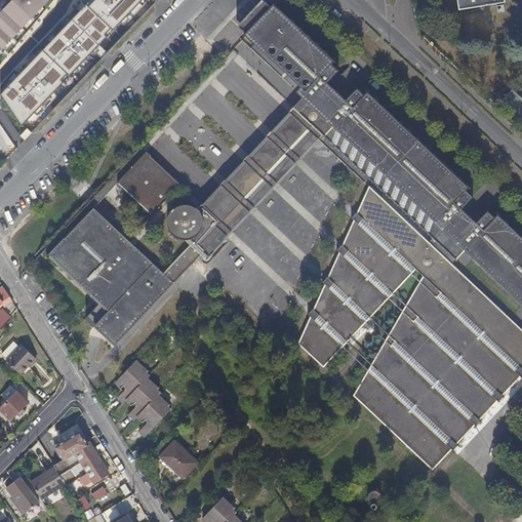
[(0,44),(42,0),(4,0),(0,5),(0,44)]
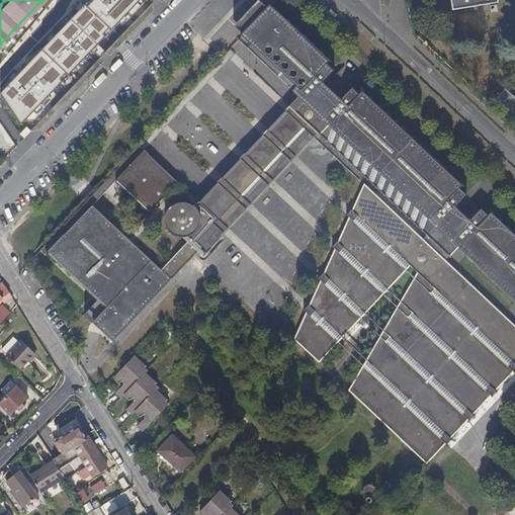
[(85,3),(1,91),(20,121),(61,79),(60,77),(66,71),(68,73),(104,34),(102,32),(108,25),(110,27),(137,0),(92,0),(87,5),(85,3)]
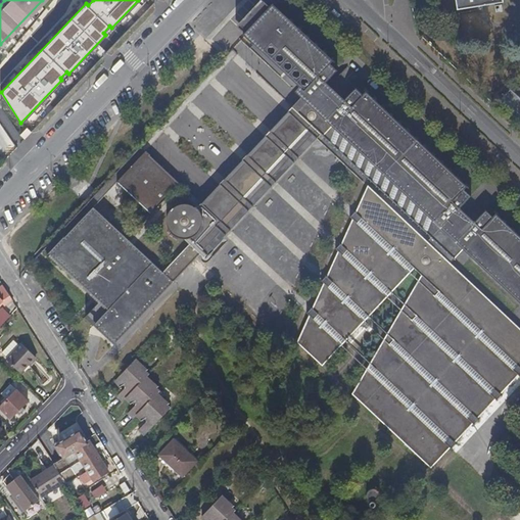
[(236,27),(300,86),(305,90),(320,75),(330,63),(334,60),(295,26),(292,29),(262,0),(249,12),(236,27)]
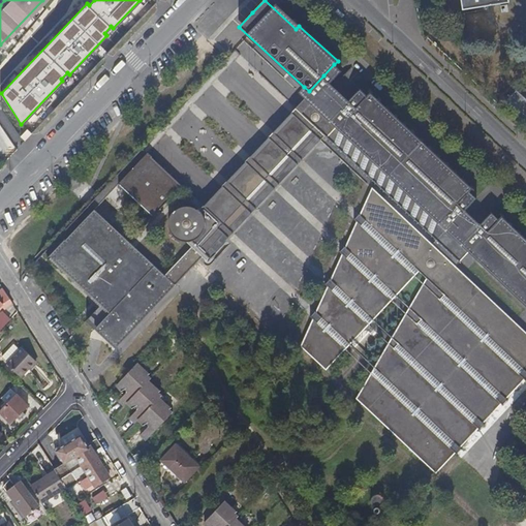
[(481,52),(480,43),(469,44),(471,53),(481,52)]
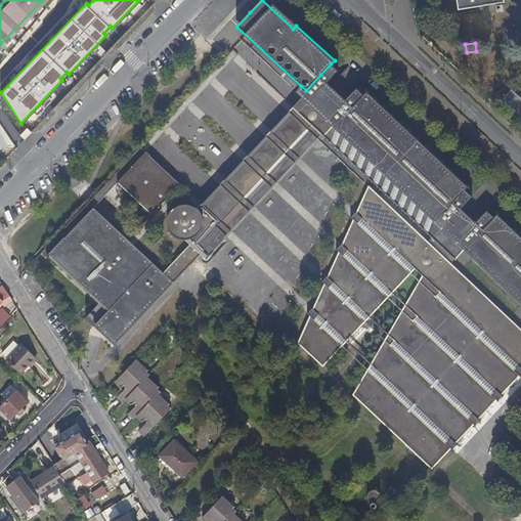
[(328,81),(338,71),(331,63),(320,75),(328,81)]
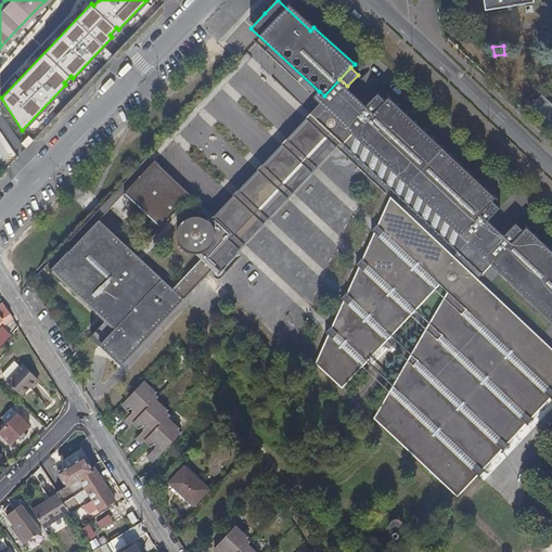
[(286,73),(280,79),(293,92),(299,86),(286,73)]
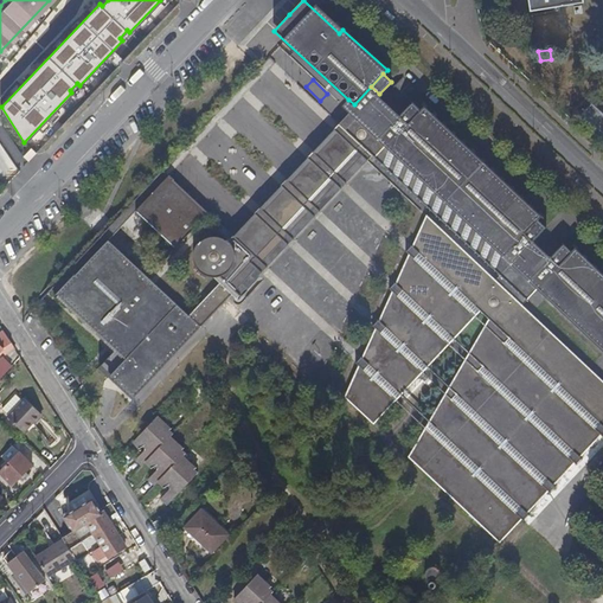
[(541,216),(425,106),(422,109),(410,122),(402,114),(379,94),(371,87),(354,104),(348,100),(344,106),(351,111),(334,129),(338,133),(357,149),(367,160),(428,217),(432,220),(523,305),(538,289),(560,265),(551,258),(534,241),(525,232),(538,219),(541,216)]
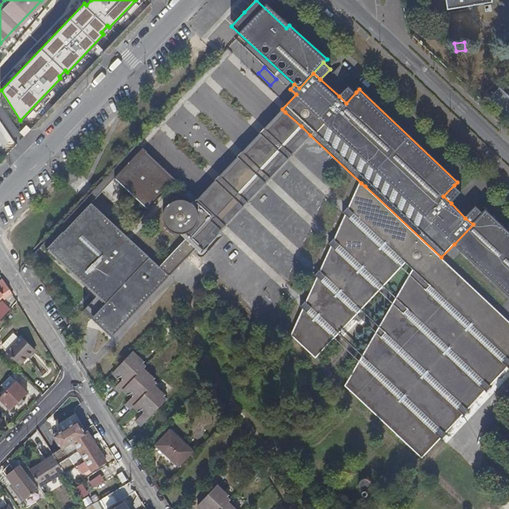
[(346,103),(356,92),(348,86),(339,96),(346,103)]
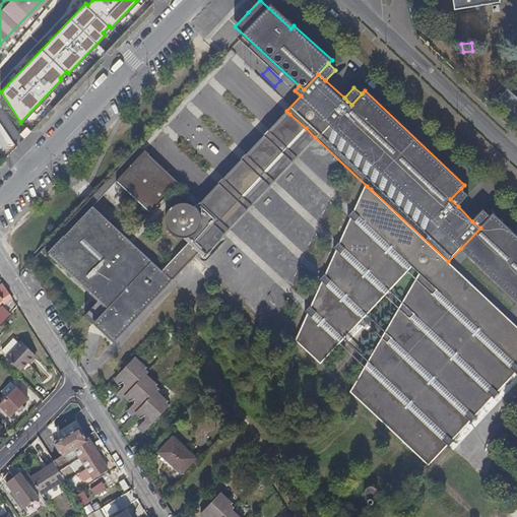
[(204,205),(289,114),(286,111),(200,201),(204,205)]
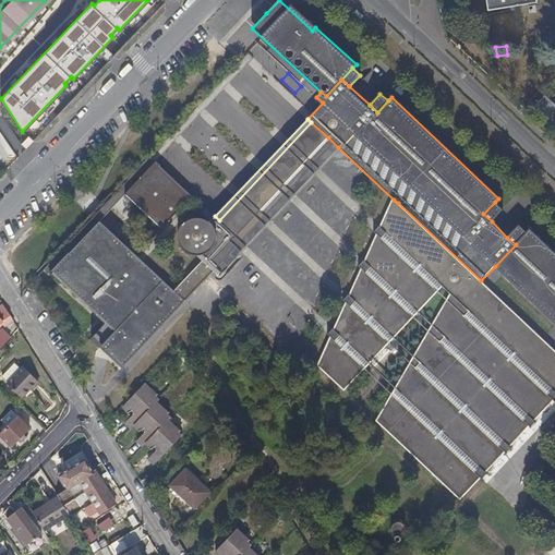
[(232,240),(328,137),(311,122),(219,220),(221,221),(217,226),(215,228),(215,229),(216,231),(216,233),(216,237),(216,239),(216,241),(215,243),(214,245),(213,246),(212,249),(209,250),(208,252),(206,253),(204,254),(202,254),(200,254),(198,254),(203,258),(175,289),(185,299),(214,269),(218,274),(241,249),(232,240)]
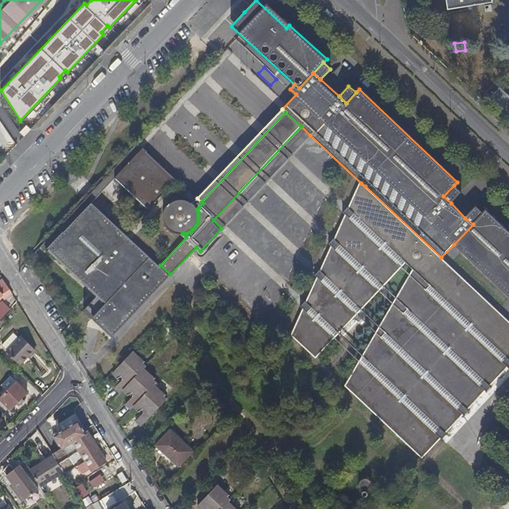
[(221,228),(310,135),(301,126),(213,220),(221,228)]
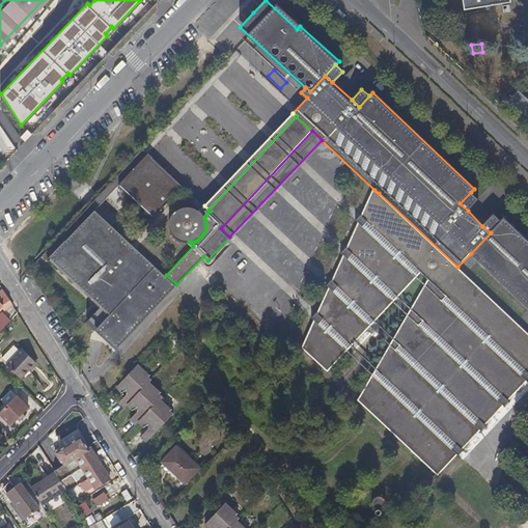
[(171,175),(155,160),(150,156),(137,143),(111,171),(108,174),(116,182),(126,191),(128,193),(155,217),(176,192),(167,184),(173,176),(171,175)]
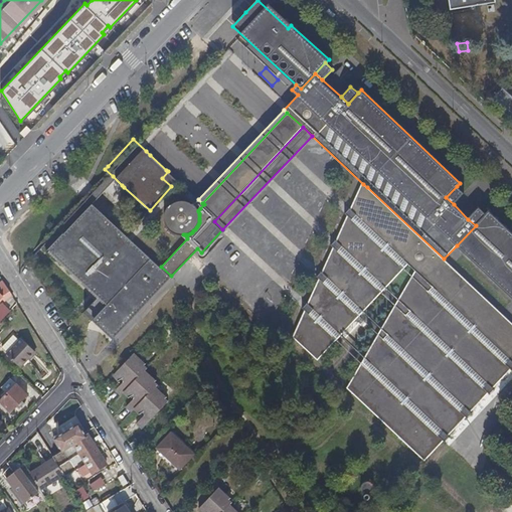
[(97,193),(113,176),(105,169),(94,181),(89,186),(97,193)]
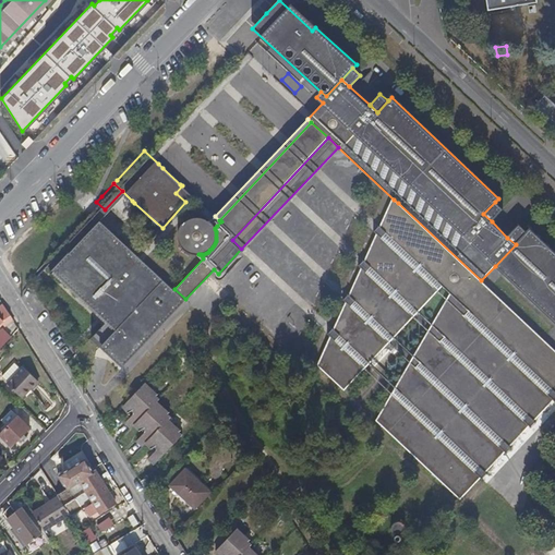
[(192,195),(182,185),(176,193),(185,202),(188,200),(192,195)]
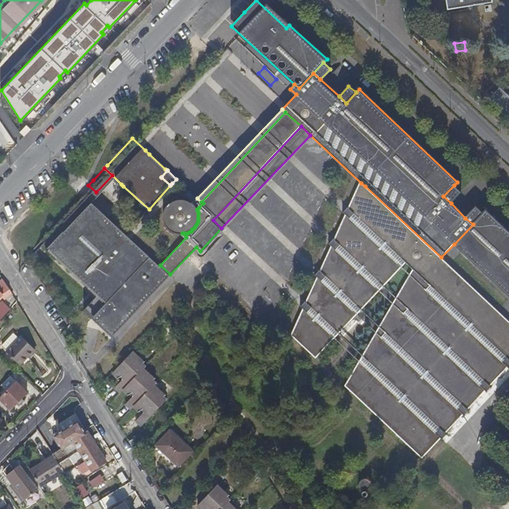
[(201,202),(197,198),(176,179),(172,183),(199,207),(203,203),(201,202)]
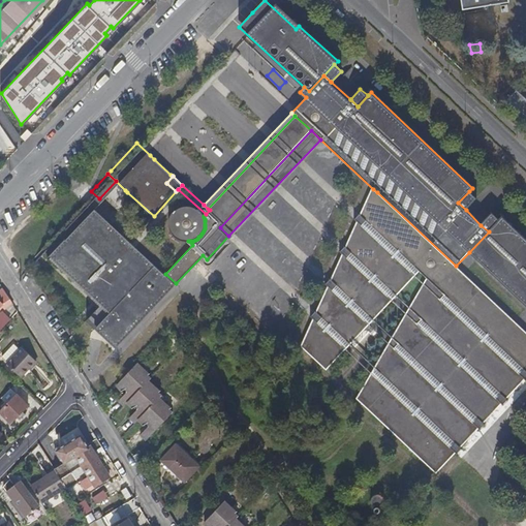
[(525,331),(456,266),(377,192),(373,189),(362,214),(368,219),(364,224),(359,220),(347,246),(352,252),(348,256),(344,253),(333,279),(338,284),(335,289),(330,285),(318,311),(323,316),(319,321),(315,317),(305,340),(303,345),(330,369),(415,276),(425,285),(358,396),(438,470),(458,451),(452,445),(457,440),(462,445),(481,426),(475,422),(480,416),(486,421),(503,401),(498,396),(502,392),(508,397),(525,377),(525,376),(520,372),(525,367),(525,368),(525,331)]
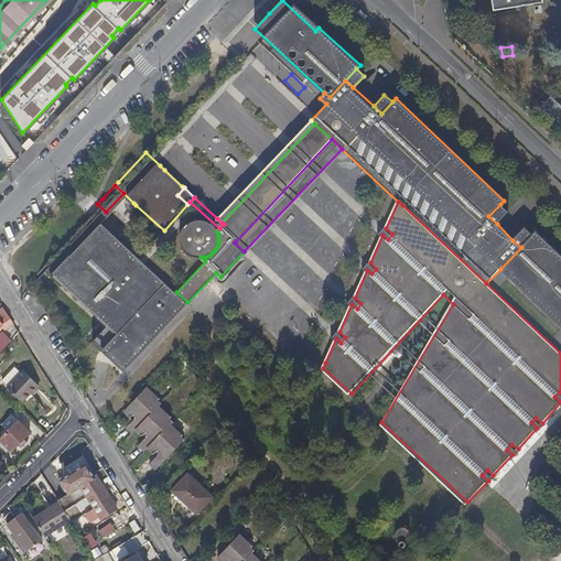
[(106,212),(97,204),(94,207),(89,212),(98,220),(106,212)]
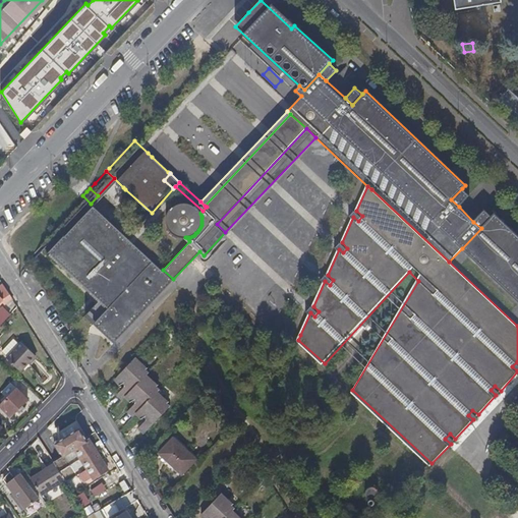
[(459,207),(469,195),(462,188),(451,199),(459,207)]
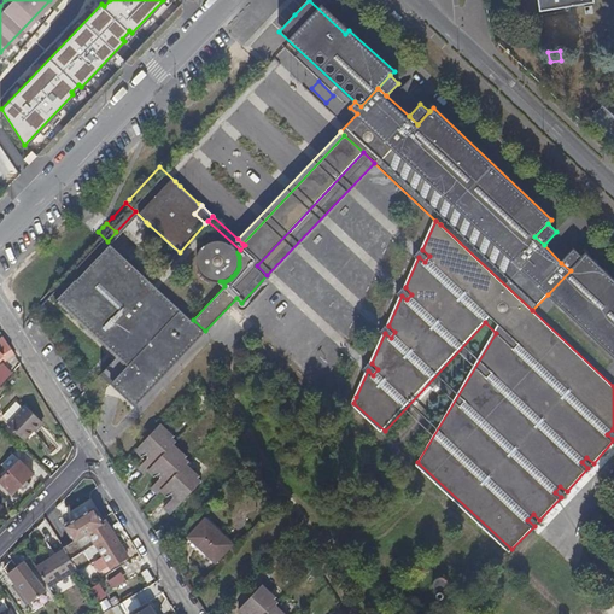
[(158,296),(129,268),(126,273),(116,263),(123,256),(107,241),(98,232),(44,290),(117,356),(101,374),(111,382),(117,387),(135,404),(205,331),(193,320),(162,292),(158,296)]
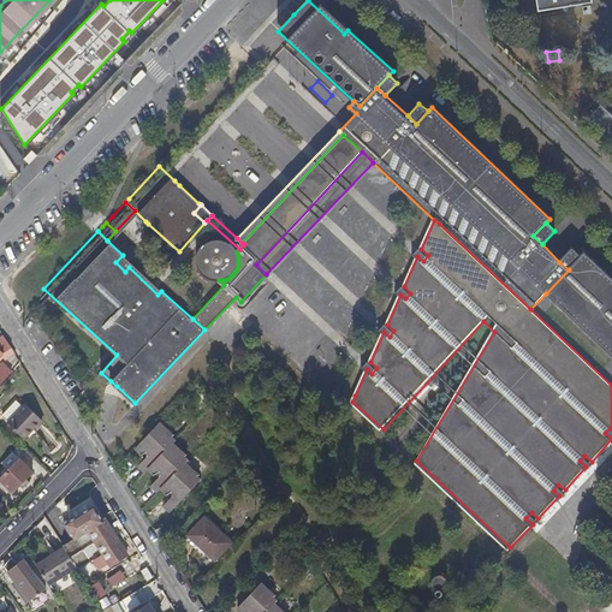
[(238,266),(238,263),(238,261),(238,257),(238,255),(237,253),(237,251),(236,250),(235,249),(233,247),(231,244),(230,243),(227,242),(225,241),(223,241),(220,239),(218,239),(214,241),(212,241),(209,242),(208,243),(206,244),(203,247),(202,249),(201,250),(200,253),(198,255),(198,257),(198,261),(198,263),(198,266),(200,268),(201,271),(202,272),(203,274),(206,275),(208,278),(209,279),(212,280),(214,280),(218,280),(219,280),(220,280),(223,280),(225,280),(227,279),(230,278),(231,275),(233,274),(235,272),(236,271),(237,268),(238,266)]
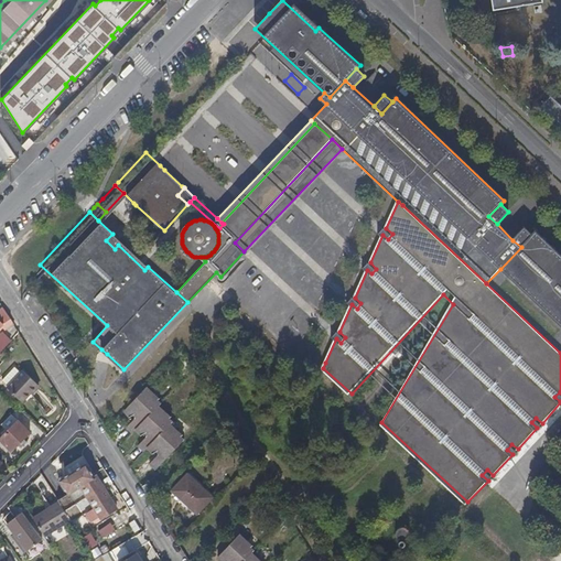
[(388,239),(392,234),(386,228),(385,227),(380,232),(383,235),(388,239)]
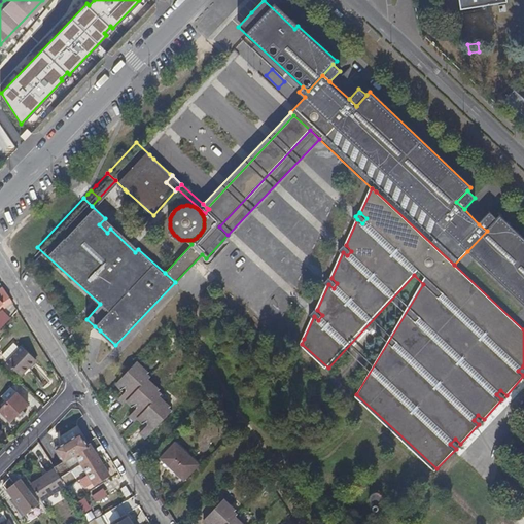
[(487,231),(498,219),(490,212),(479,224),(487,231)]
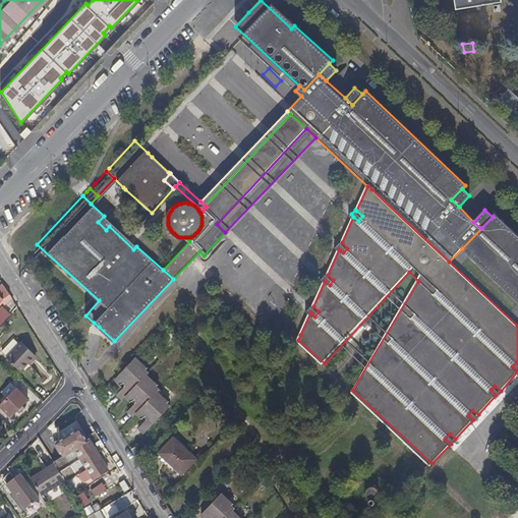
[(517,234),(496,214),(493,217),(481,228),(462,248),(502,285),(517,267),(517,234)]
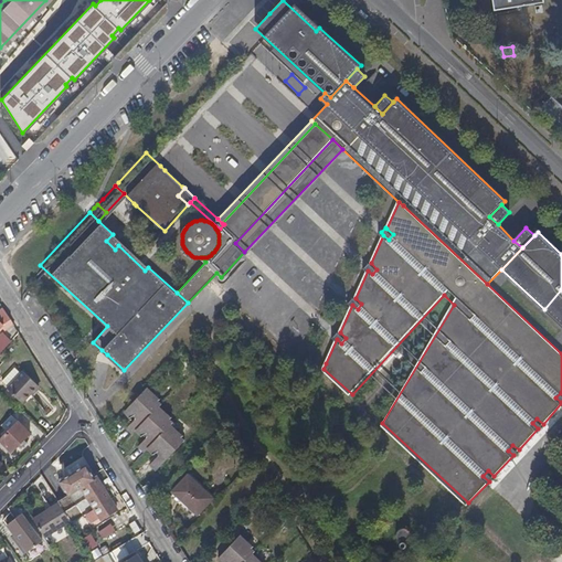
[(146,264),(151,257),(145,251),(138,257),(113,234),(106,241),(115,250),(118,245),(145,271),(148,267),(146,264)]
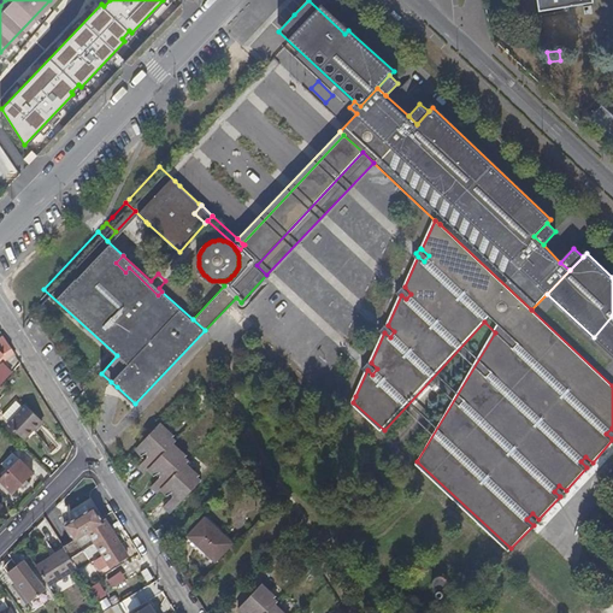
[(411,294),(405,287),(404,286),(398,292),(401,295),(406,299),(411,294)]
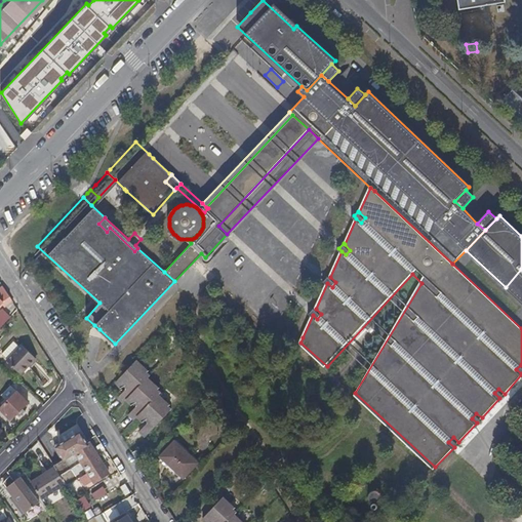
[(521,269),(506,287),(521,303),(521,269)]
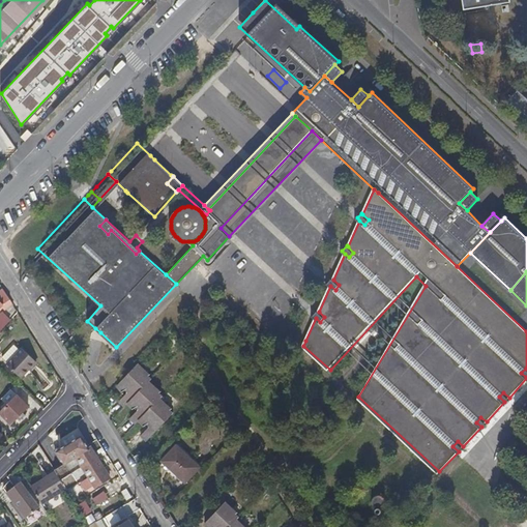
[(335,290),(339,285),(333,280),(332,279),(328,284),(330,286),(335,290)]
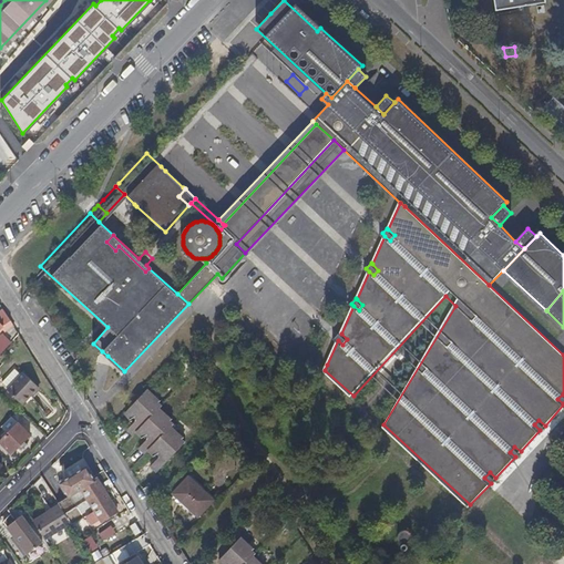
[(0,329),(2,328),(3,330),(11,321),(4,311),(1,306),(0,307),(0,329)]
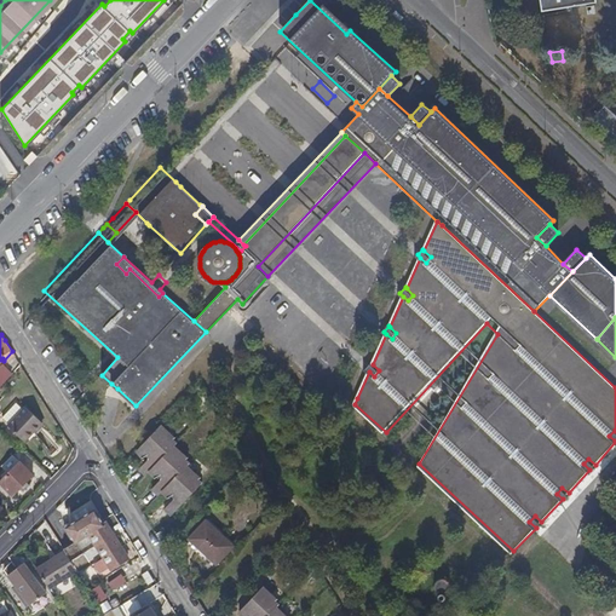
[(0,380),(10,370),(0,363),(0,380)]
